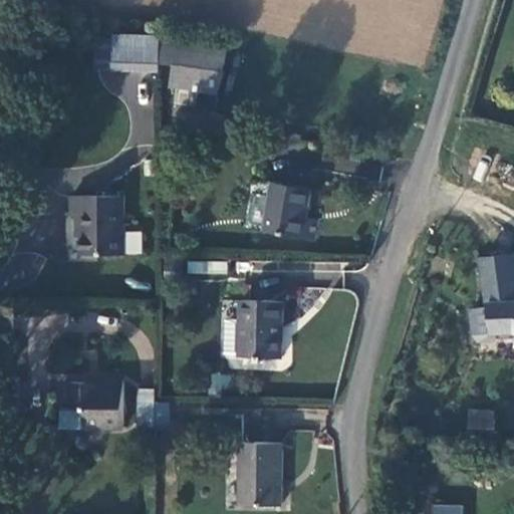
[(109,66),(155,68),(156,31),(109,31),(109,66)]
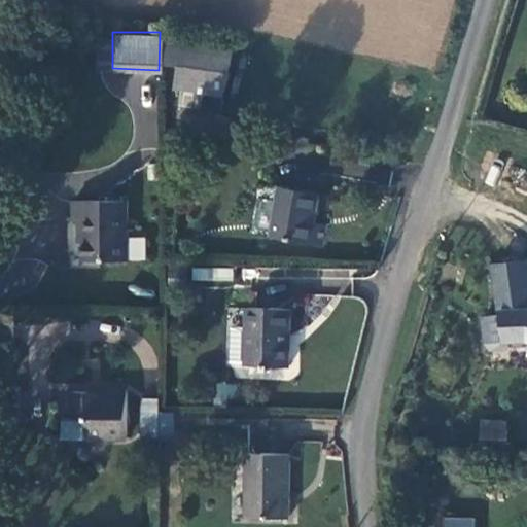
[(174,67),(171,92),(226,97),(231,46),(165,40),(163,66),(174,67)]
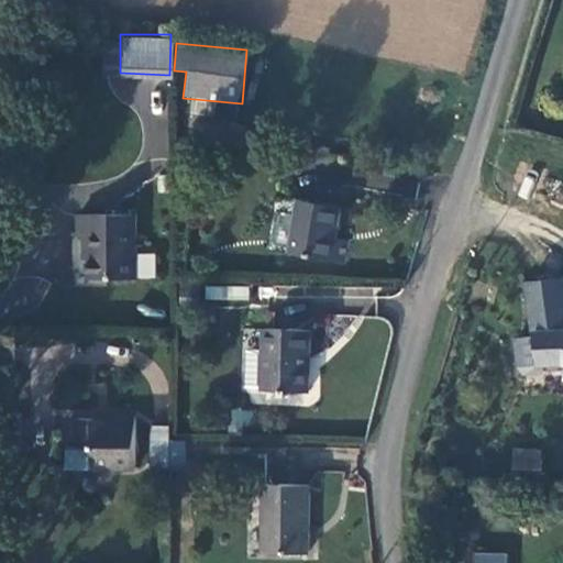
[(191,98),(189,109),(234,119),(236,108),(191,98)]
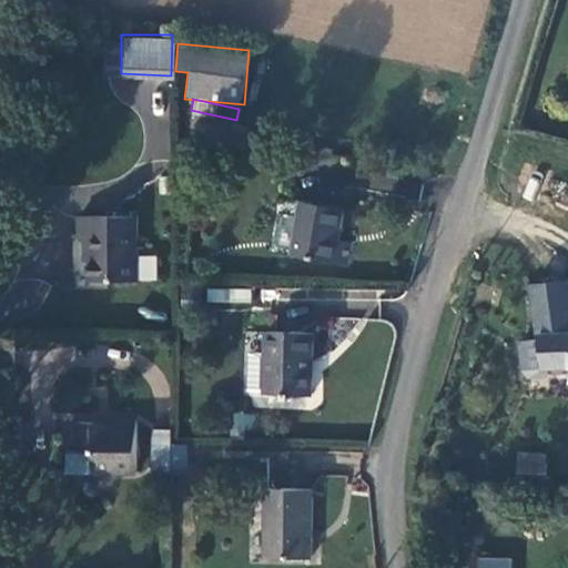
[(151,159),(170,159),(168,111),(149,112),(151,159)]
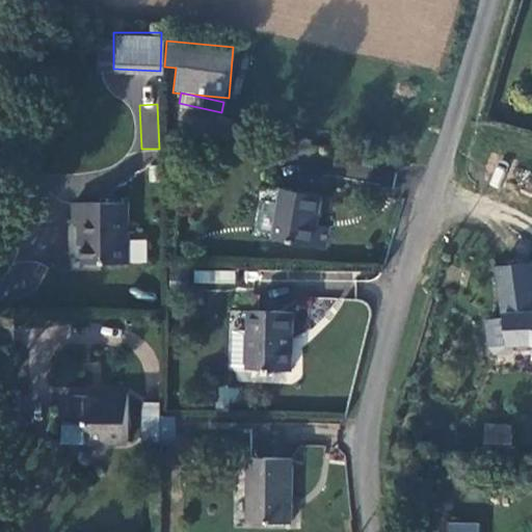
[(319,202),(278,193),(267,239),(320,253),(326,232),(314,229),(319,202)]
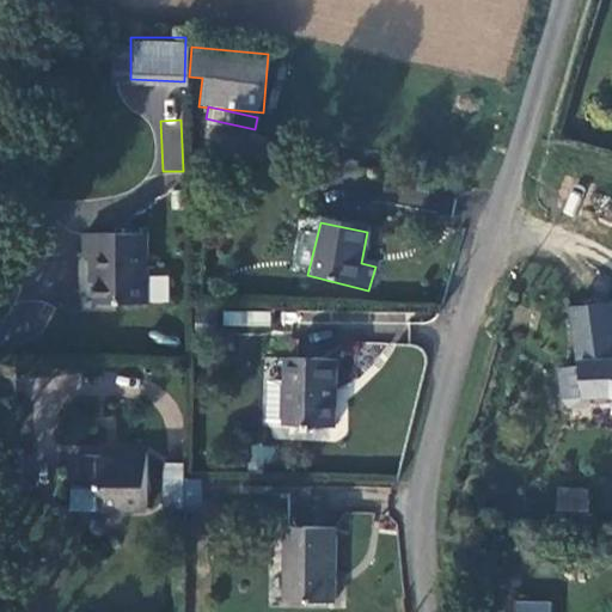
[(92,254),(92,305),(144,305),(142,233),(83,234),(83,254),(92,254)]
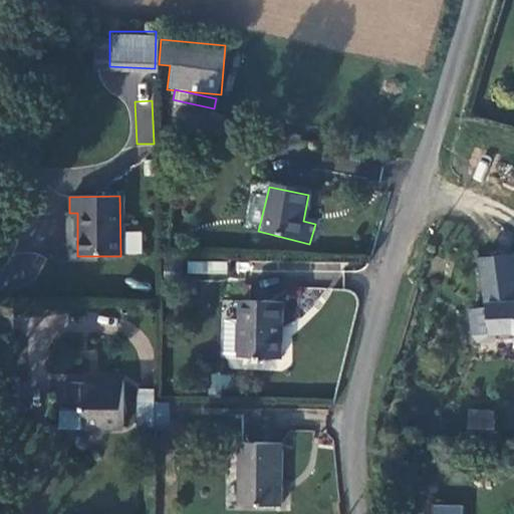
[(484,283),(488,332),(510,330),(513,331),(513,277),(512,253),(479,256),(481,283),(484,283)]
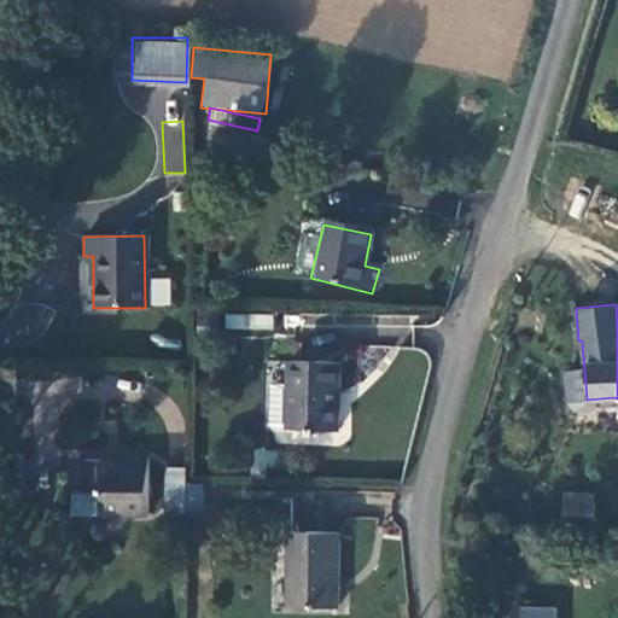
[(226,314),(225,327),(272,328),(272,315),(226,314)]
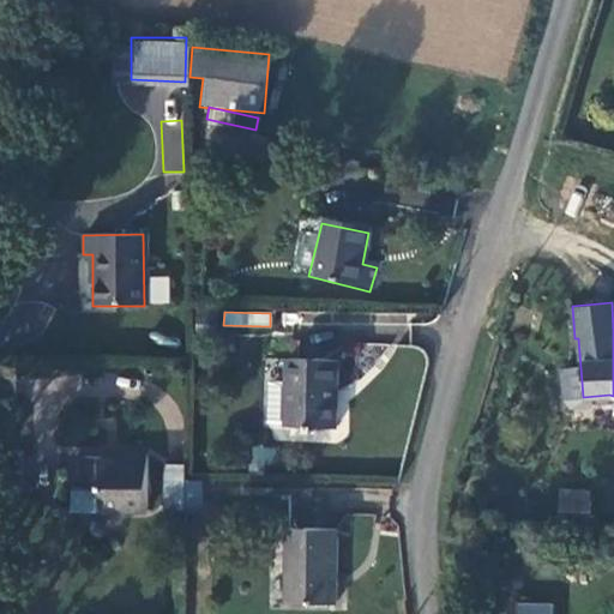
[(335,365),(288,366),(287,432),(333,432),(335,365)]
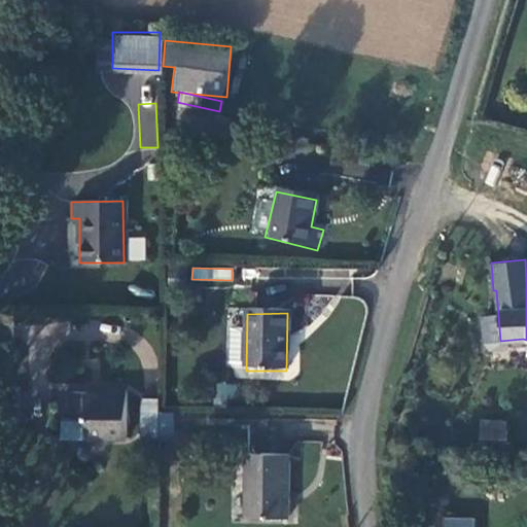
[(218,381),(214,401),(233,406),(237,385),(218,381)]
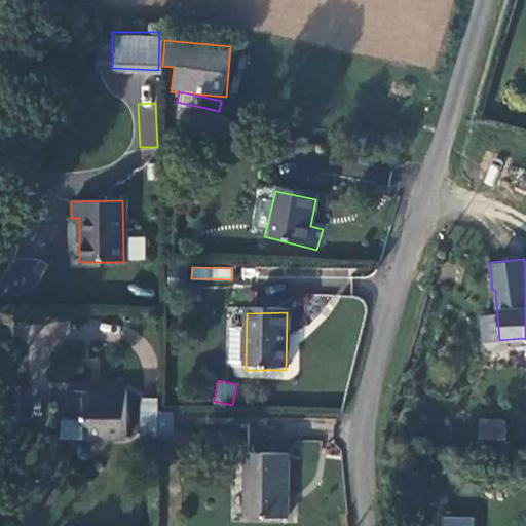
[(84,423),(84,445),(126,445),(125,393),(103,393),(103,405),(84,405),(84,397),(64,397),(64,423),(84,423)]
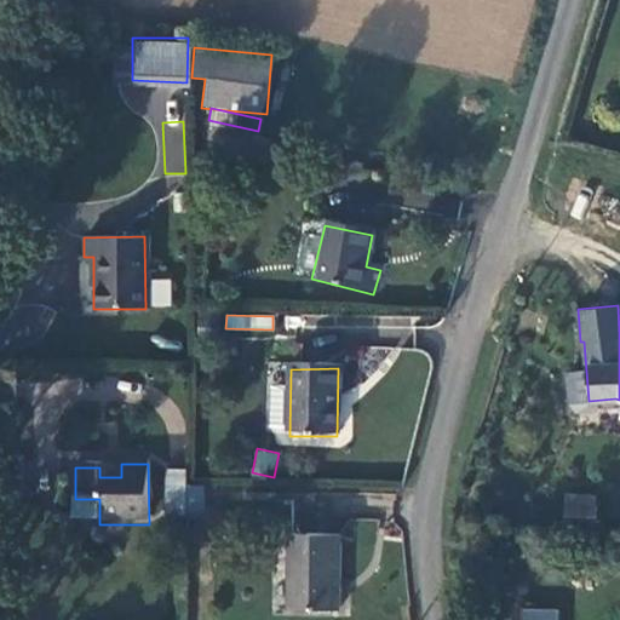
[(165,476),(166,524),(184,524),(185,486),(185,475),(165,476)]
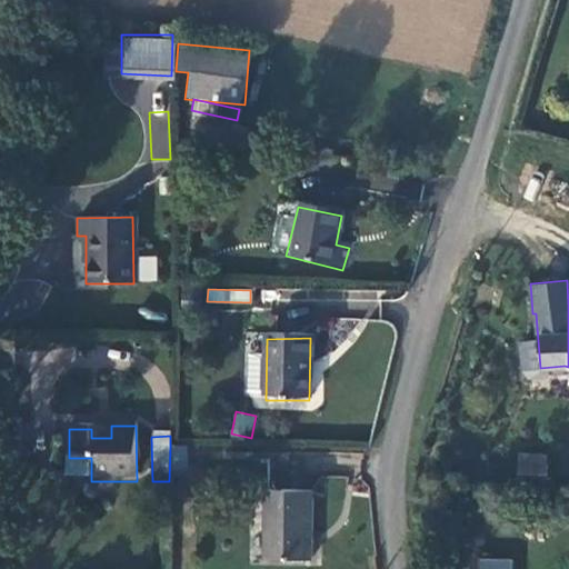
[(548,452),(517,452),(516,475),(547,476),(548,452)]
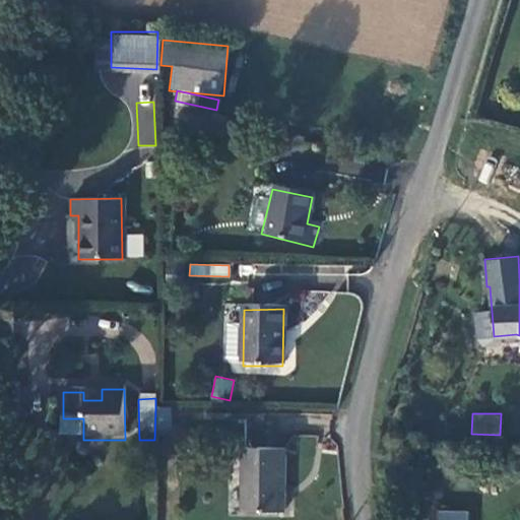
[(284,456),(247,456),(248,519),(285,519),(284,456)]
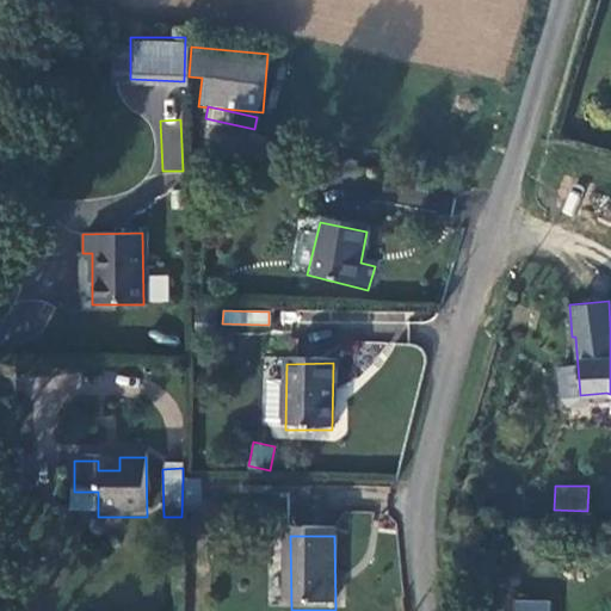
[(549,610),(550,599),(512,598),(511,610),(549,610)]
